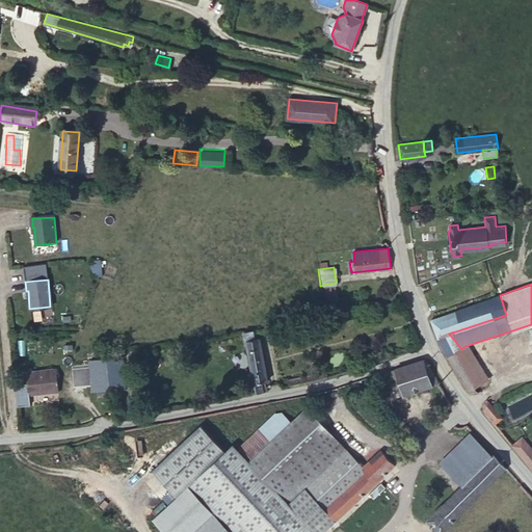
[(437,337),(506,315),(500,295),(430,319),(437,337)]
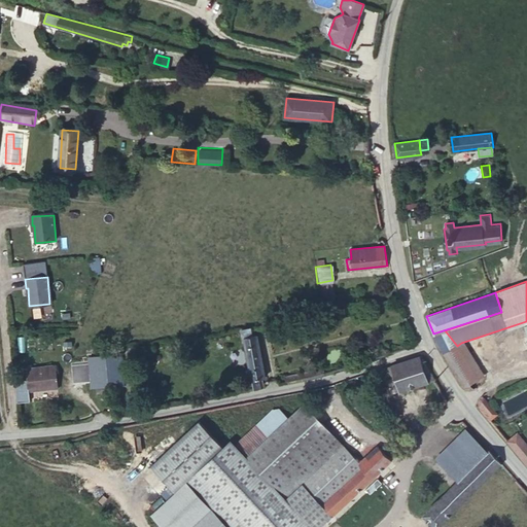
[(256,335),(255,326),(242,329),(243,337),(256,335)]
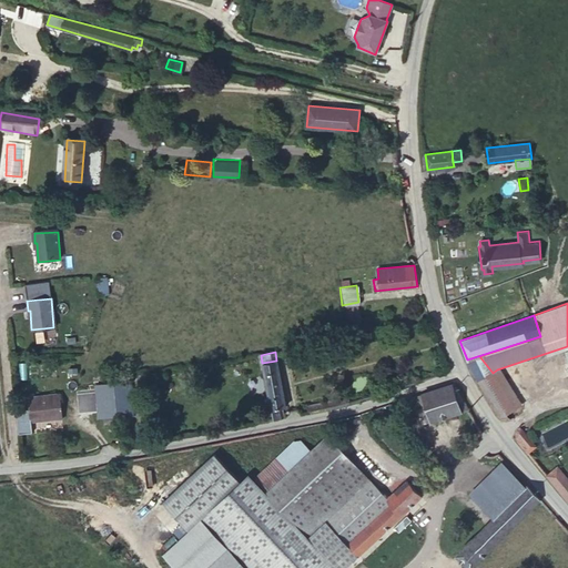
[(519,405),(497,369),(493,373),(479,356),(467,359),(478,381),(500,417),(519,405)]
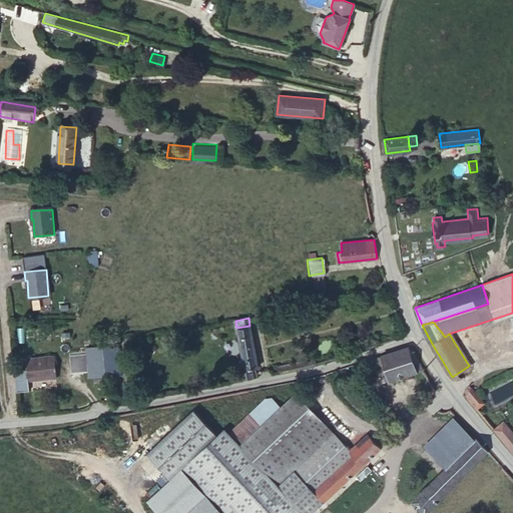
[(258,370),(249,326),(236,328),(246,379),(257,378),(254,370),(258,370)]
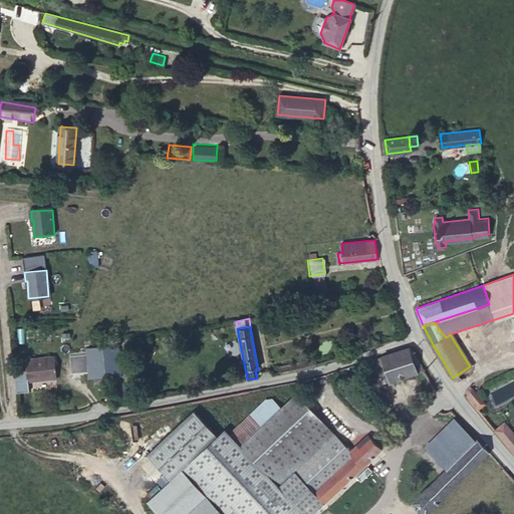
[(106,346),(90,348),(92,378),(108,376),(106,346)]
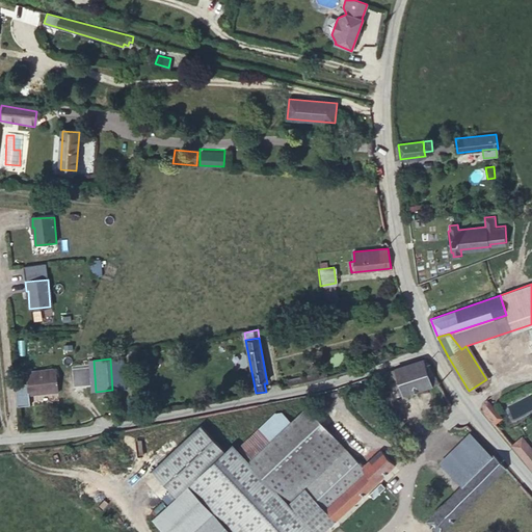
[(431,386),(423,360),(396,368),(404,394),(431,386)]
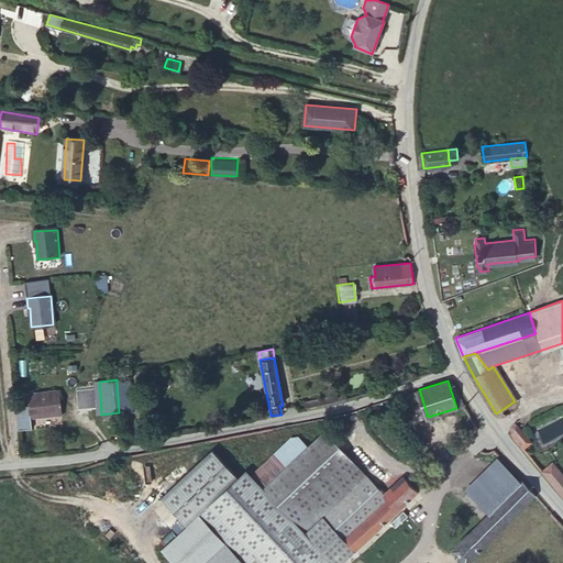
[(62,414),(59,390),(29,394),(32,417),(62,414)]
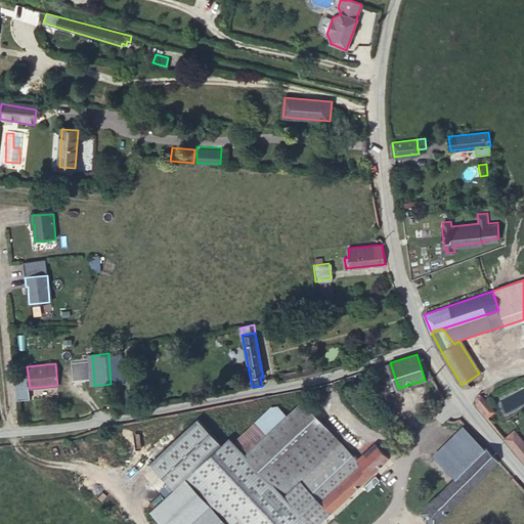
[(523,389),(517,392),(514,384),(493,392),(500,411),(519,404),(520,406),(523,404),(523,389)]
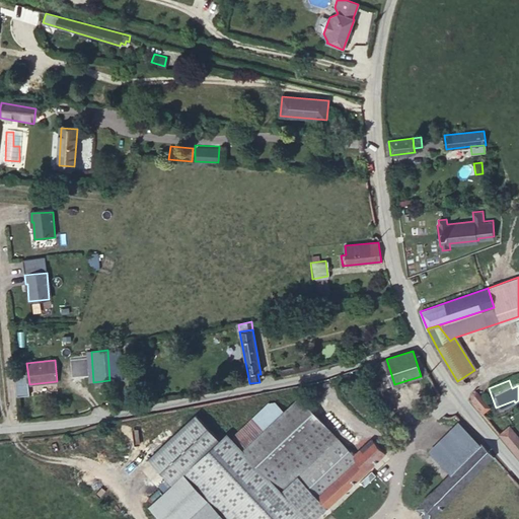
[(491,408),(476,389),(474,391),(471,395),(472,402),(482,414),(491,408)]
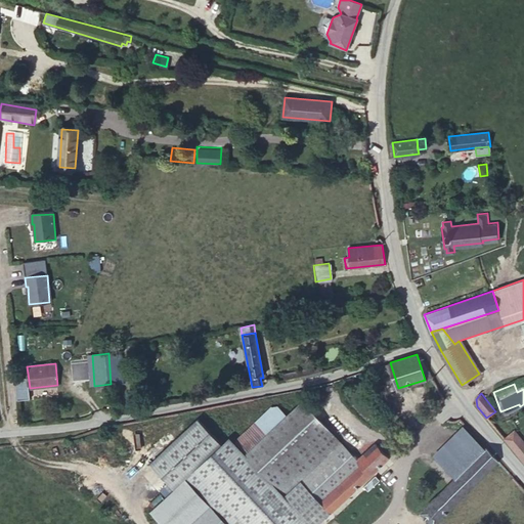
[(303,476),(340,441),(302,401),(284,419),(246,453),(285,493),(303,476)]
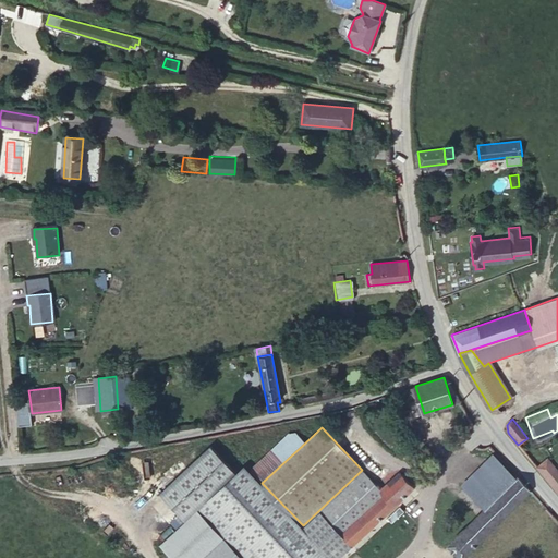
[(262,483),(302,446),(290,434),(251,471),(262,483)]
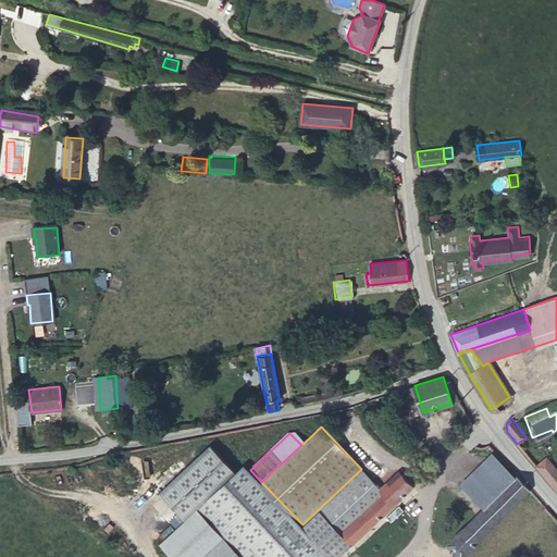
[(198,509),(242,556),(336,556),(351,543),(342,532),(344,531),(322,506),(302,524),(261,482),(250,470),(247,466),(235,477),(210,448),(161,493),(185,520),(198,509)]
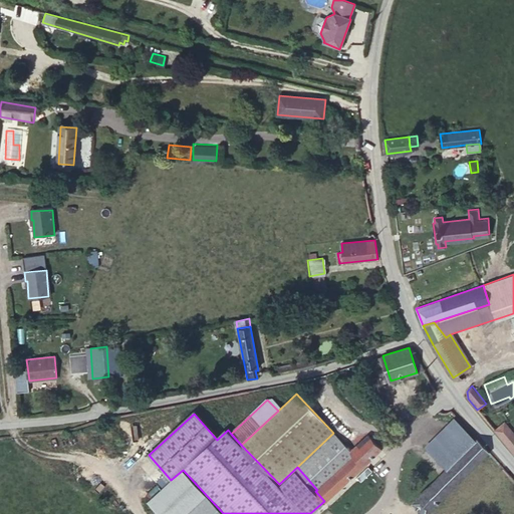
[(447,469),(475,440),(457,421),(427,449),(447,469)]
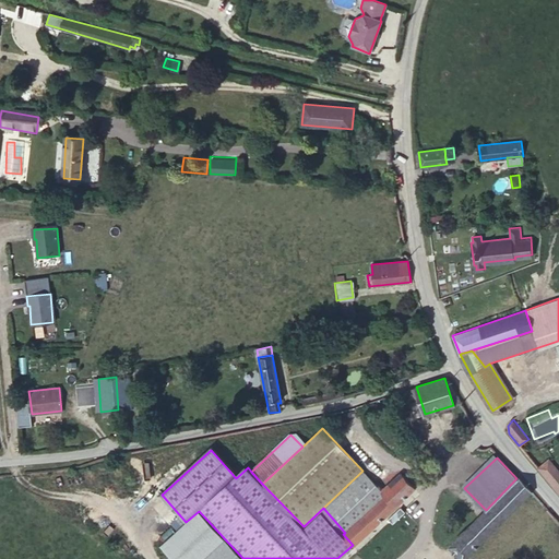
[(558,472),(549,460),(538,468),(558,494),(558,472)]
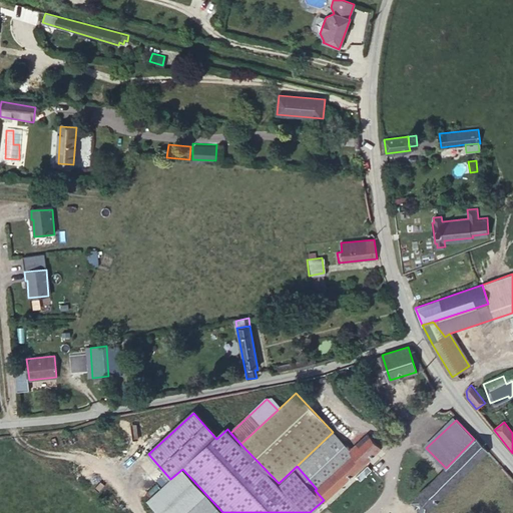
[(317,489),(354,454),(350,450),(333,432),(297,466),(317,489)]
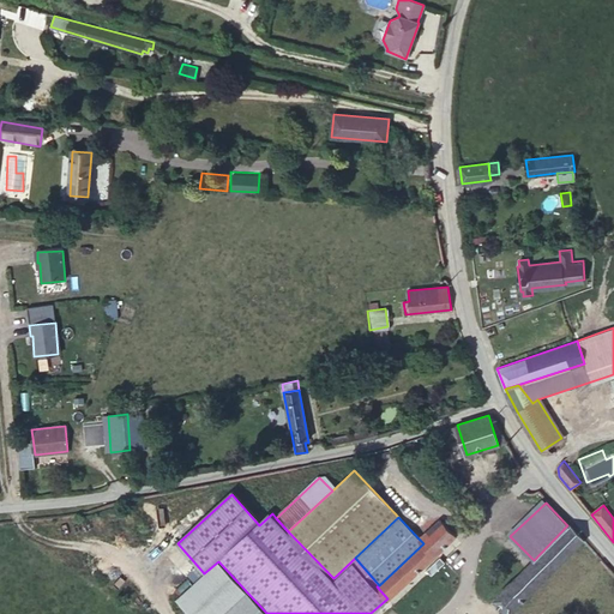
[(456,536),(440,519),(427,533),(441,548),(456,536)]
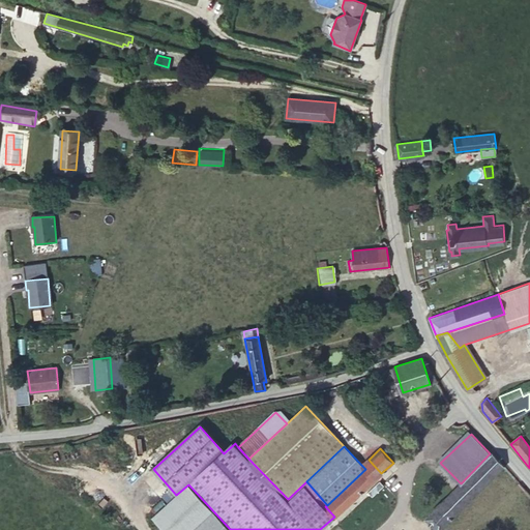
[(443,527),(504,467),(492,452),(490,453),(461,483),(430,513),(443,527)]
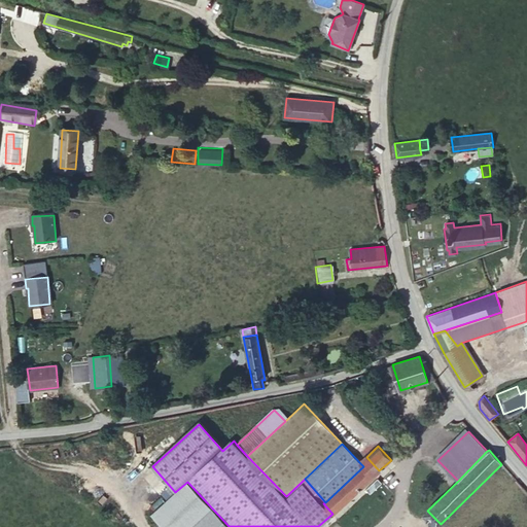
[(332,514),(379,470),(366,457),(359,462),(363,466),(325,502),(323,503),(332,514)]
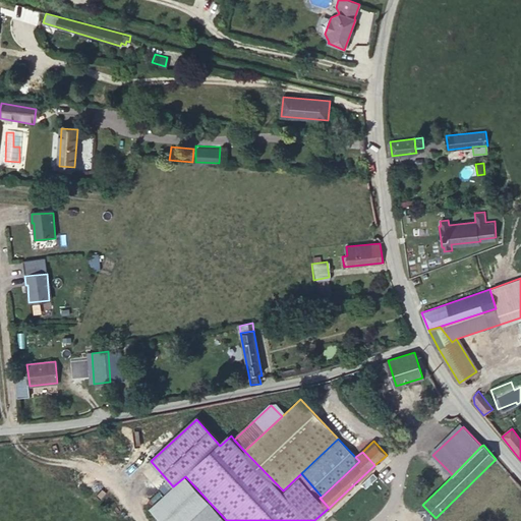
[(226,520),(185,476),(173,486),(151,508),(163,520),(226,520)]
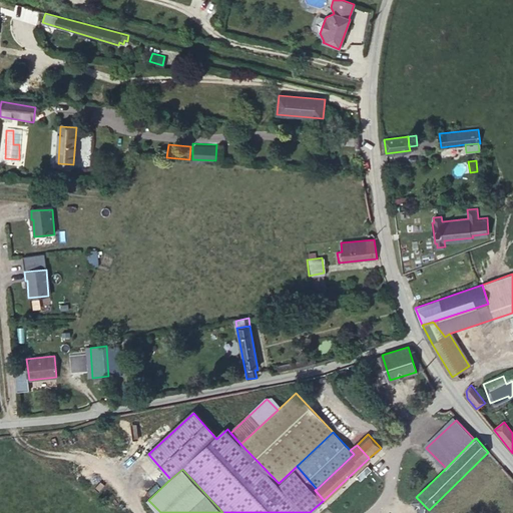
[(416,497),(412,502),(423,512),(426,512),(429,510),(416,497)]
